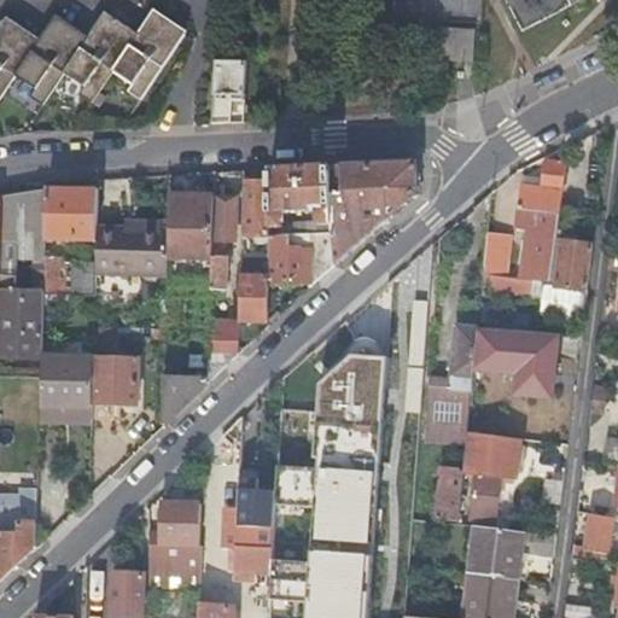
[(573,6),(573,5),(571,0),(509,0),(523,28),(573,6)]
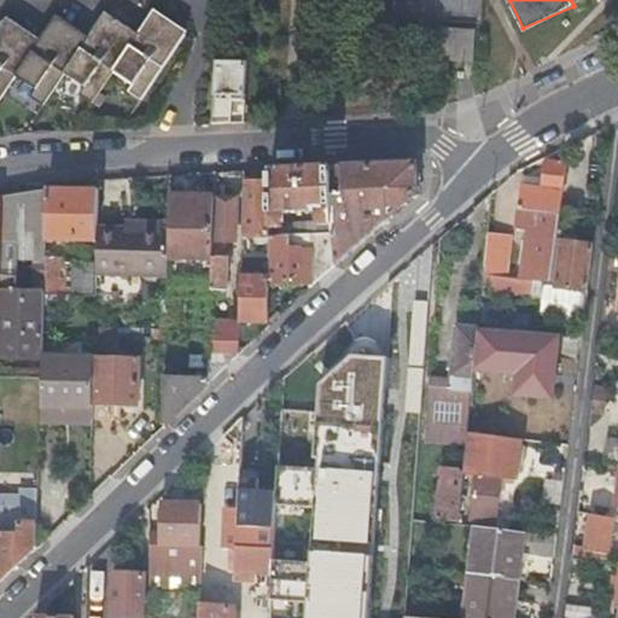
[(36,92),(30,99),(42,109),(65,77),(83,91),(79,99),(91,108),(114,75),(132,88),(127,95),(140,104),(185,40),(152,16),(134,40),(106,21),(89,44),(57,21),(39,45),(7,22),(0,31),(0,100),(16,79),(36,92)]
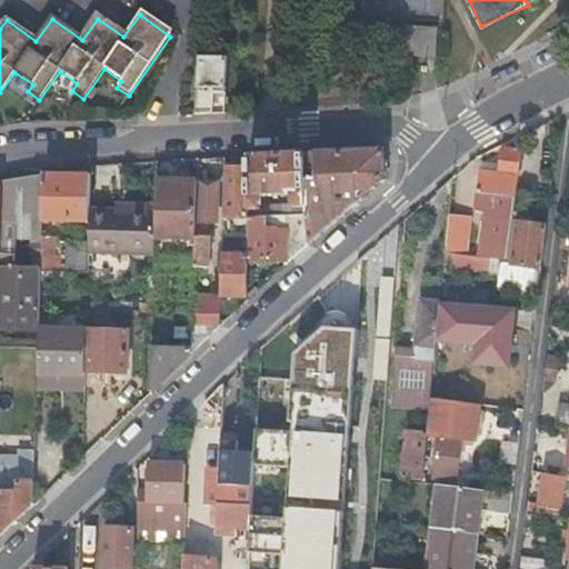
[(438,56),(439,26),(406,25),(405,55),(438,56)]
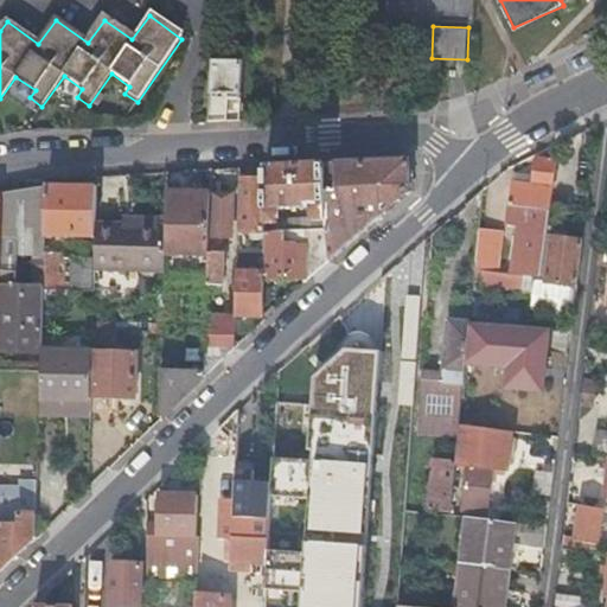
[(213,57),(210,120),(228,120),(229,96),(242,96),(243,58),(213,57)]
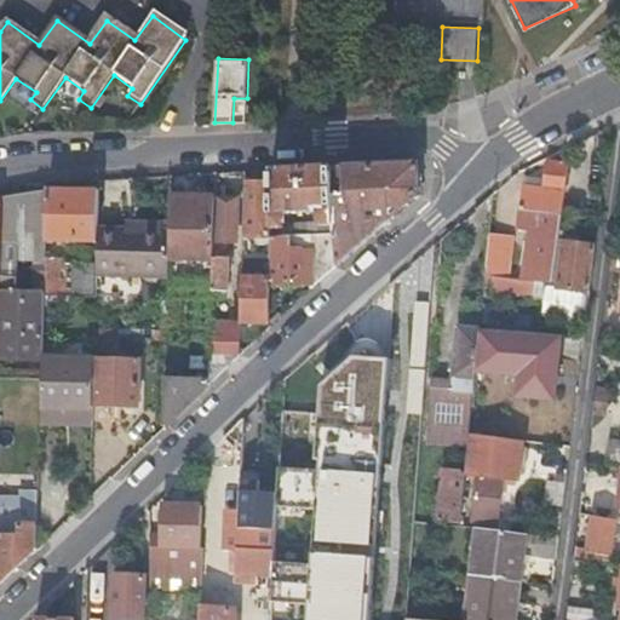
[(331,165),(333,224),(333,233),(334,267),(415,195),(417,193),(415,161),(331,165)]
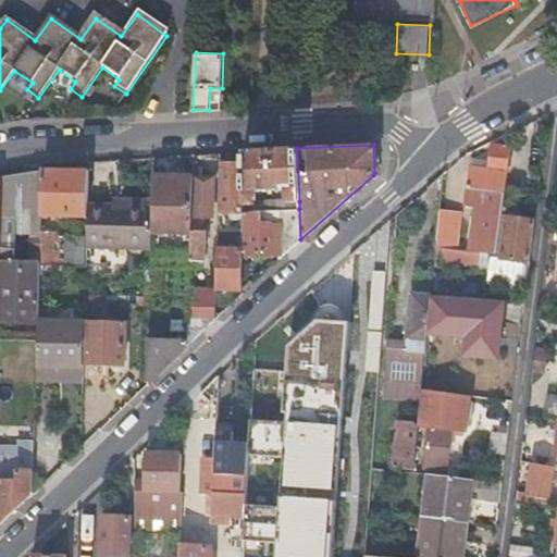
[(496,252),(509,147),(492,145),(490,161),(489,170),(469,168),(465,206),(475,208),(471,249),(487,254),(496,252)]
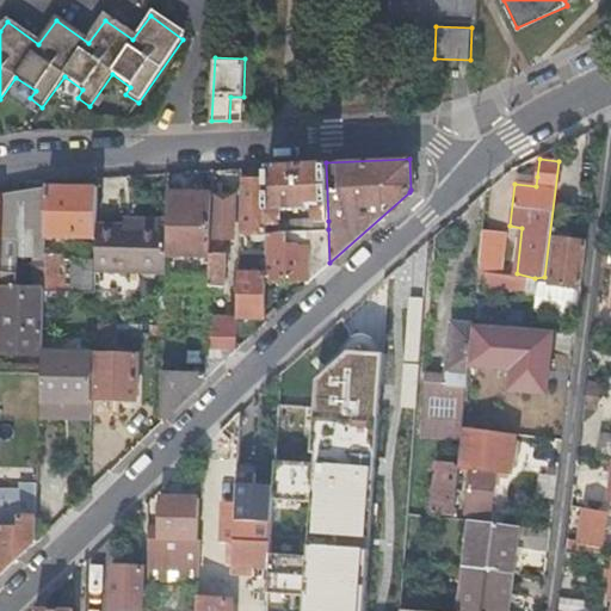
[(265,166),(265,179),(265,221),(279,223),(281,208),(312,208),(314,221),(328,221),(326,162),(265,166)]
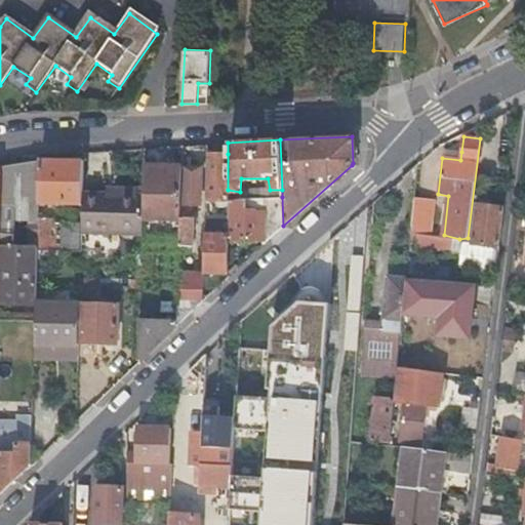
[(460,160),(461,152),(443,150),(442,158),(460,160)]
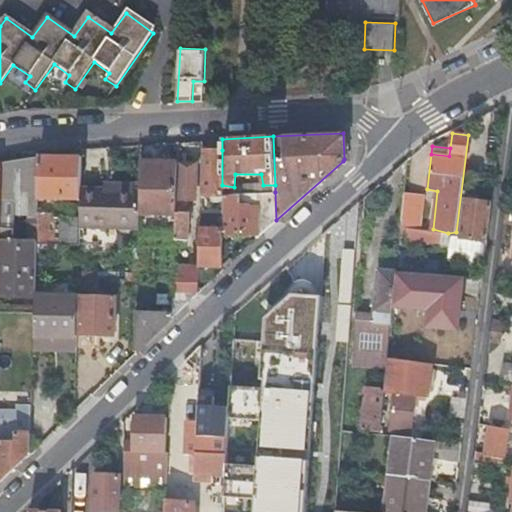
[(222,150),(201,150),(200,209),(209,210),(210,194),(216,194),(216,210),(222,210),(222,195),(222,185),(222,150)]
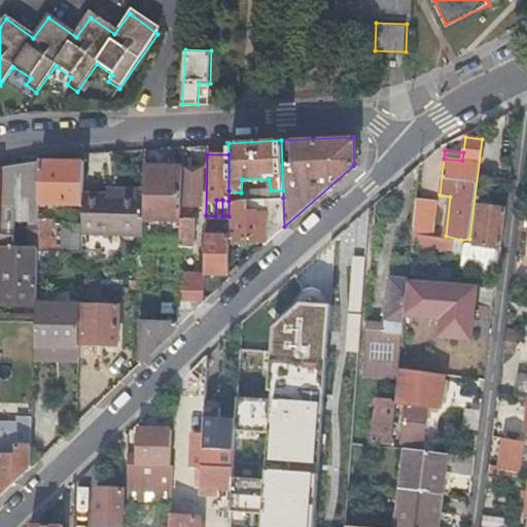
[(36,301),(37,249),(38,218),(38,204),(39,160),(0,166),(0,319),(35,321),(36,301)]
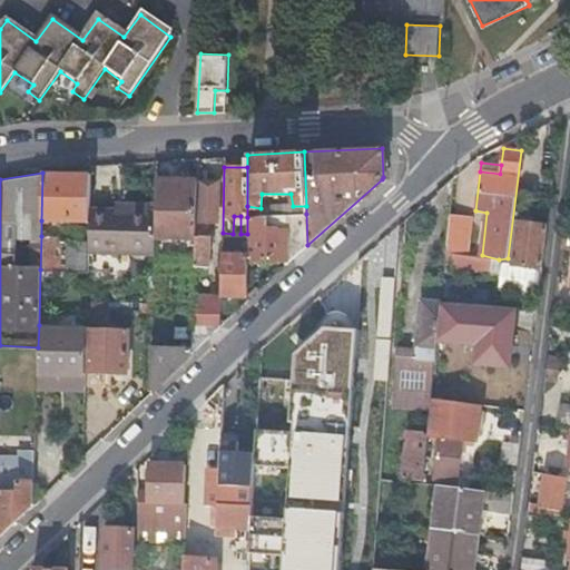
[(90,174),(42,173),(41,220),(88,222),(89,206),(90,174)]
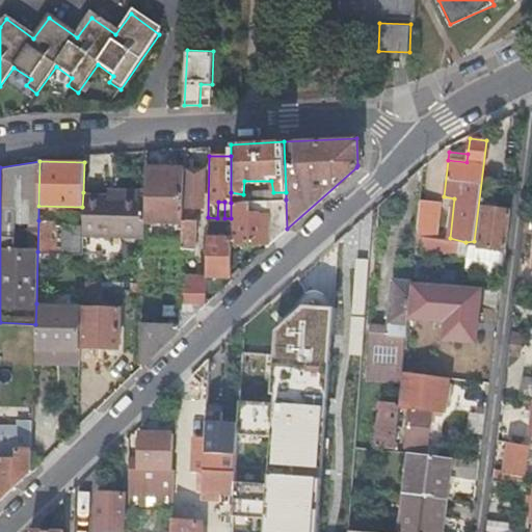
[(181,206),(183,168),(145,166),(144,194),(143,219),(181,219),(181,206)]
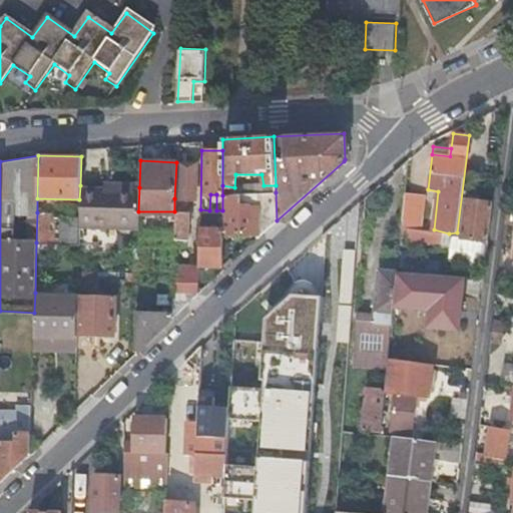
[(174,211),(173,238),(186,238),(186,214),(183,211),(183,198),(195,199),(196,162),(179,161),(177,198),(174,198),(174,211)]
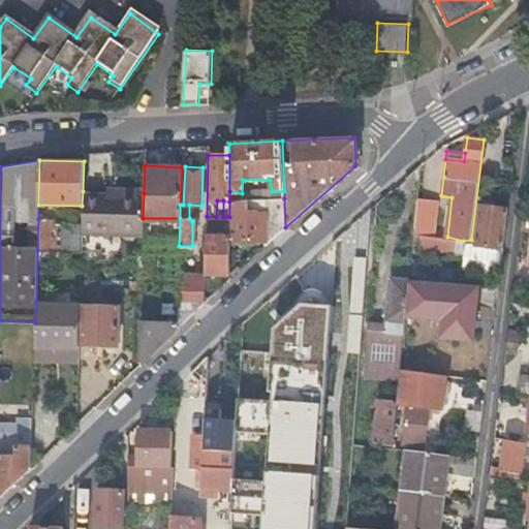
[(143,218),(144,193),(83,191),(82,206),(82,229),(82,231),(142,234),(143,229),(143,218)]
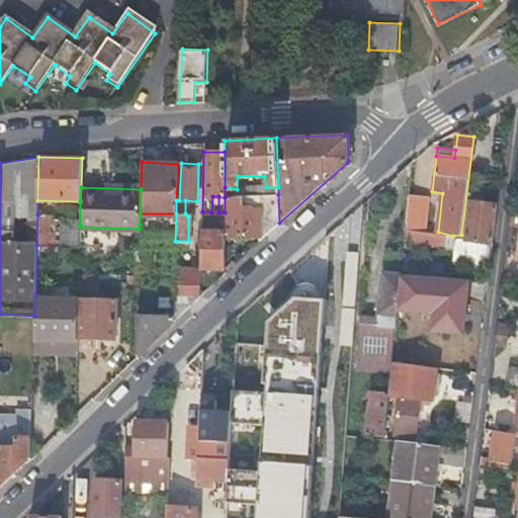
[(243,196),(225,197),(225,212),(225,235),(254,237),(260,233),(259,240),(279,223),(278,194),(260,195),(259,208),(246,208),(243,205),(243,196)]
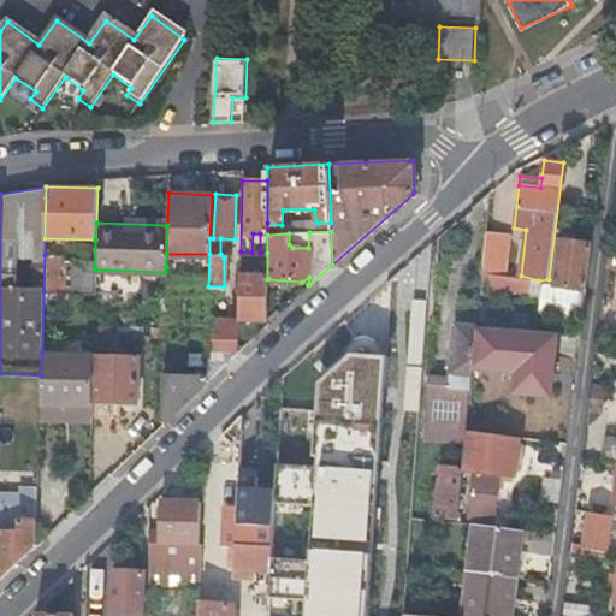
[(505,235),(485,231),(480,272),(489,273),(501,274),(505,235)]
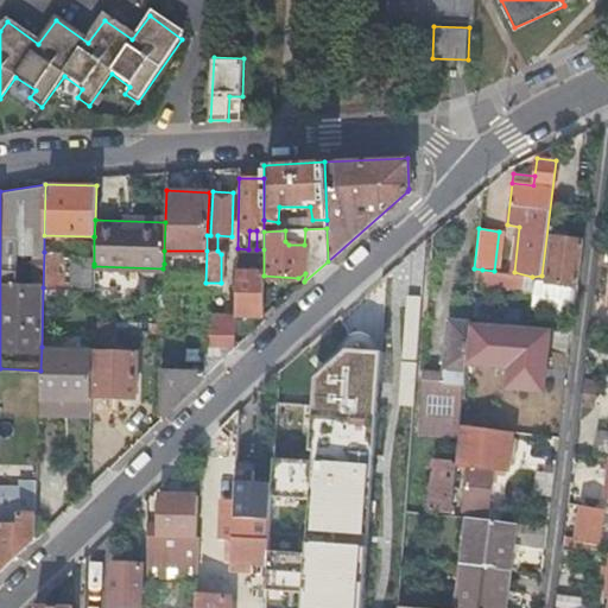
[(576,283),(582,238),(552,234),(546,279),(576,283)]
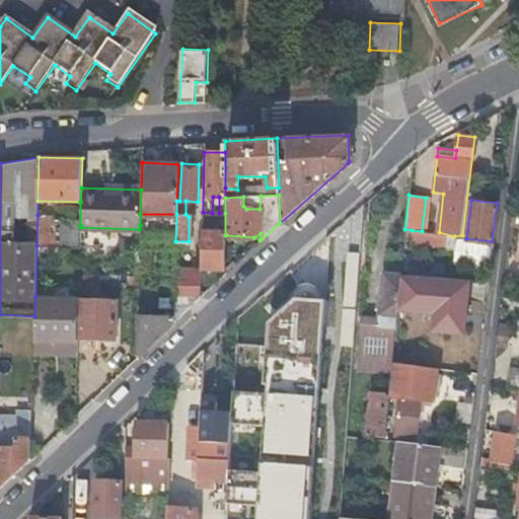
[(518,208),(512,208),(510,225),(518,225),(518,247),(518,260),(518,208)]
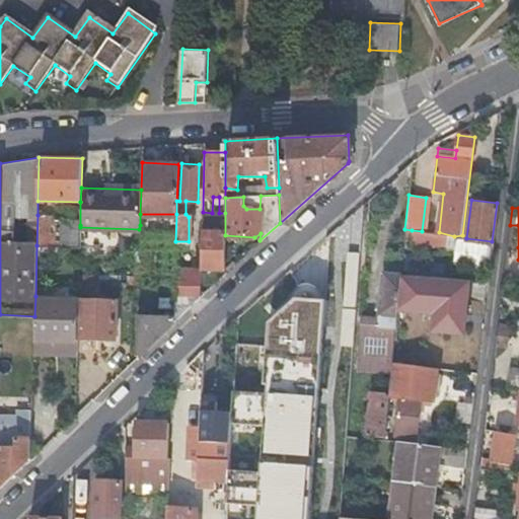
[(212,213),(203,212),(203,265),(203,269),(225,270),(225,235),(225,213),(219,213),(212,213)]
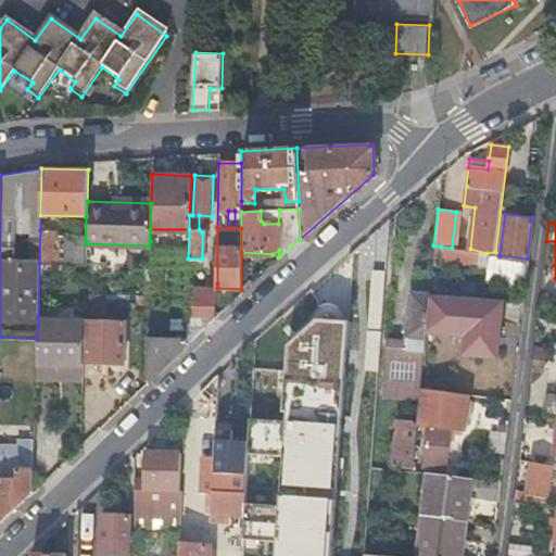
[(59,230),(40,230),(39,263),(58,263),(59,230)]
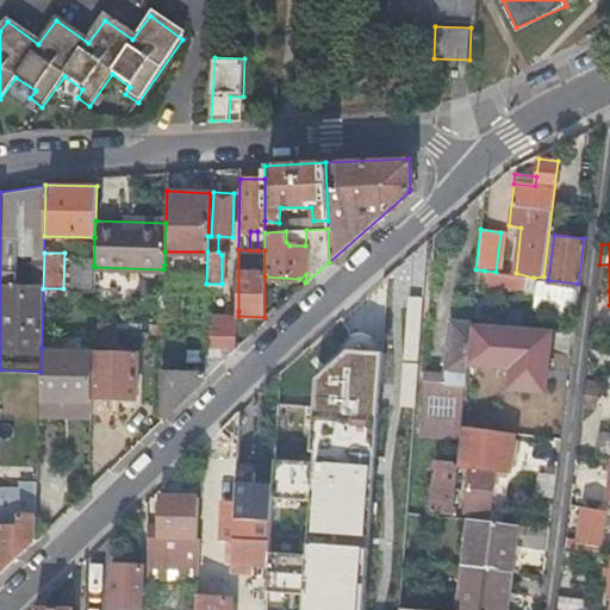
[(69,288),(93,290),(94,267),(94,265),(70,263),(69,288)]
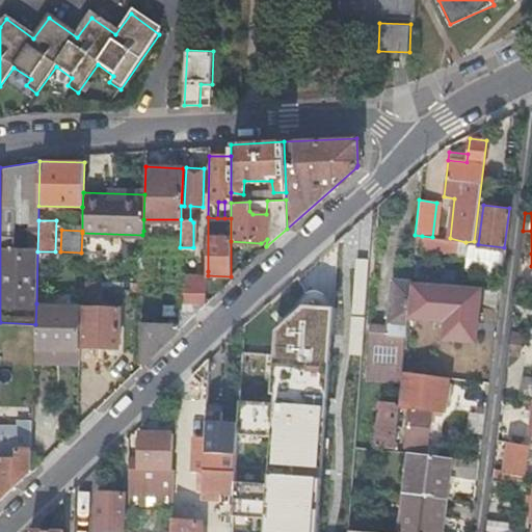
[(419,259),(422,236),(415,235),(413,258),(419,259)]
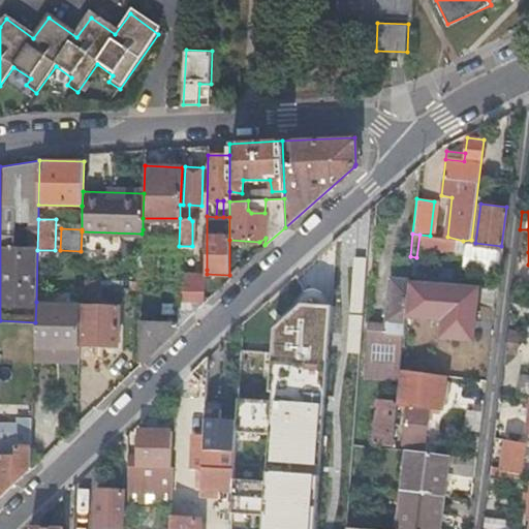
[(461,262),(463,241),(430,236),(419,235),(416,257),(461,262)]
